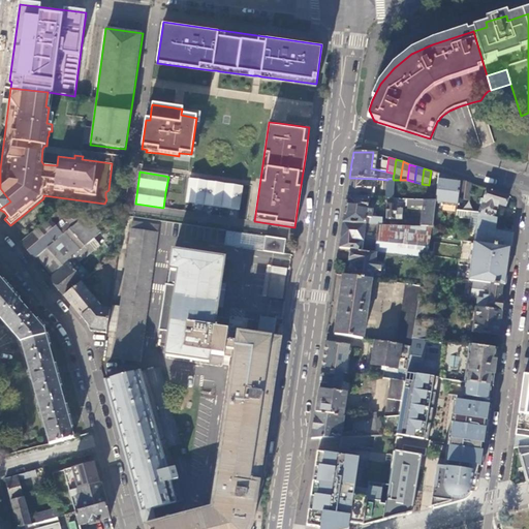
[(450,177),(438,173),(435,200),(435,203),(457,205),(458,198),(460,180),(449,179),(450,177)]
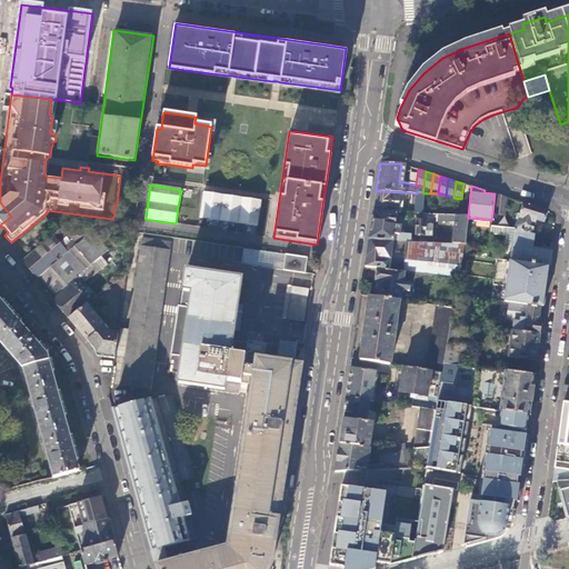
[(406,196),(406,192),(376,191),(373,211),(397,212),(400,212),(402,196),(406,196)]
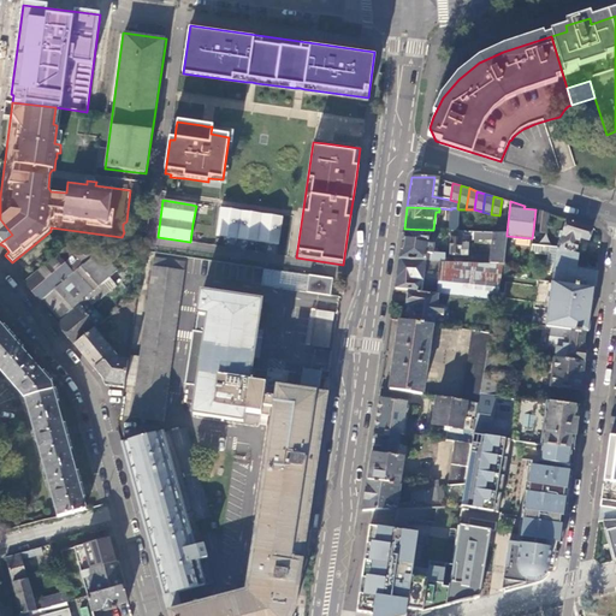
[(258,242),(278,246),(282,218),(219,208),(215,236),(237,240),(258,242)]
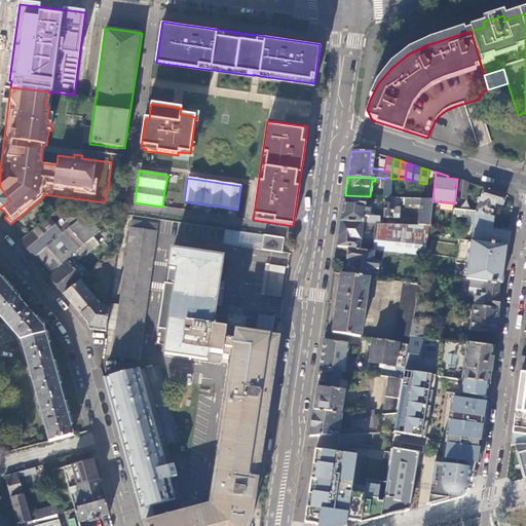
[(466,198),(468,183),(457,179),(455,197),(466,198)]
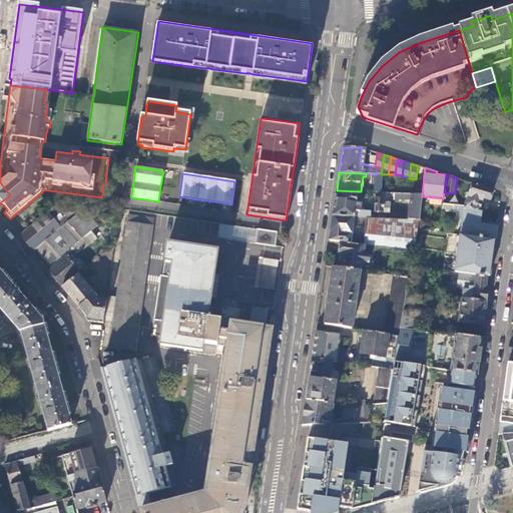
[(0,182),(0,202),(10,195),(0,182)]
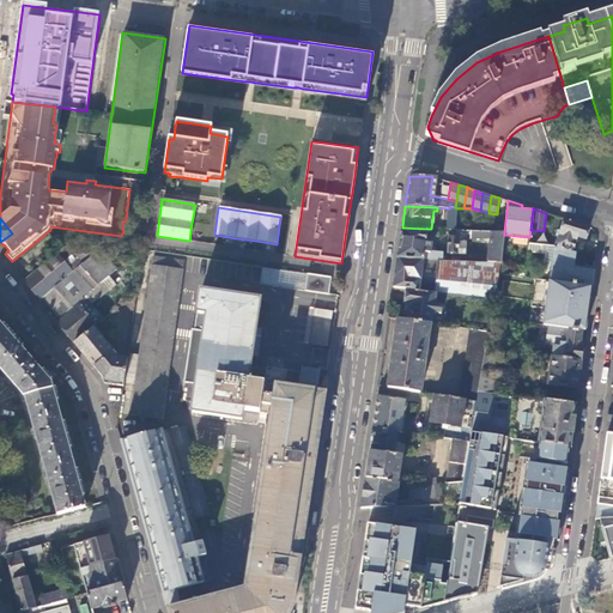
[(554,247),(572,253),(577,237),(586,240),(589,228),(564,218),(559,231),(558,236),(554,246),(554,247)]
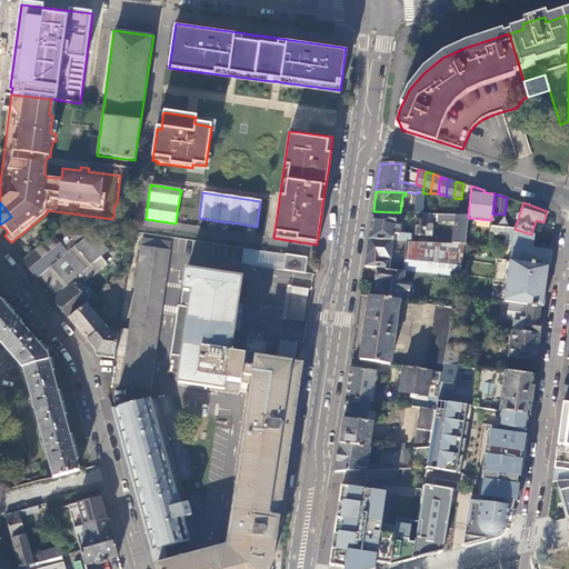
[(397,212),(373,211),(369,239),(410,242),(410,235),(399,233),(400,227),(396,226),(397,212)]
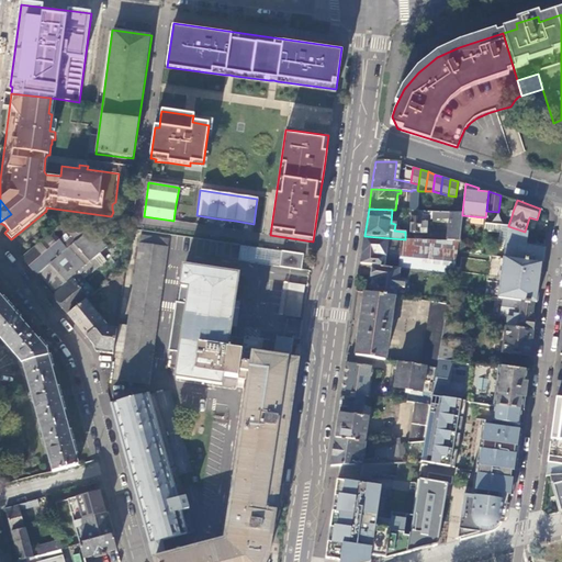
[(415,215),(411,214),(409,233),(426,234),(427,221),(424,221),(425,211),(417,211),(415,211),(415,215)]
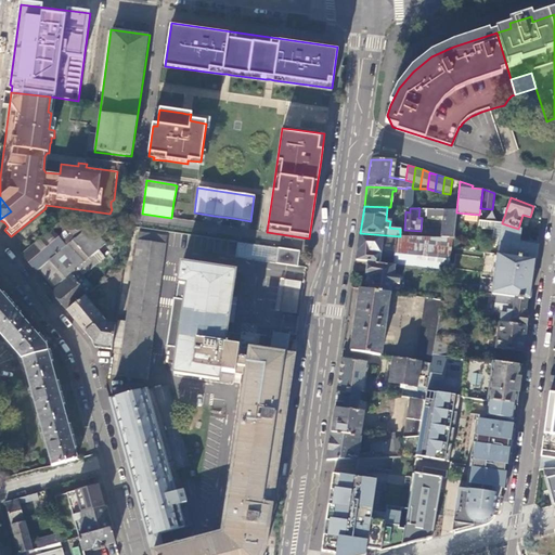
[(450,241),(453,241),(456,213),(456,210),(448,209),(435,209),(423,208),(422,216),(443,217),(441,232),(424,231),(424,235),(424,239),(450,241)]
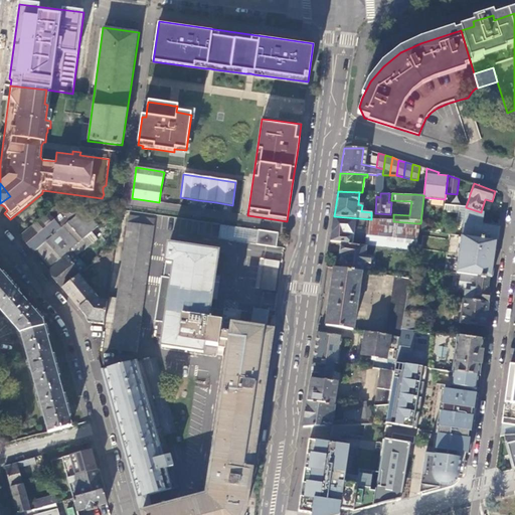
[(459,212),(457,225),(464,225),(466,207),(466,206),(445,204),(444,211),(459,212)]
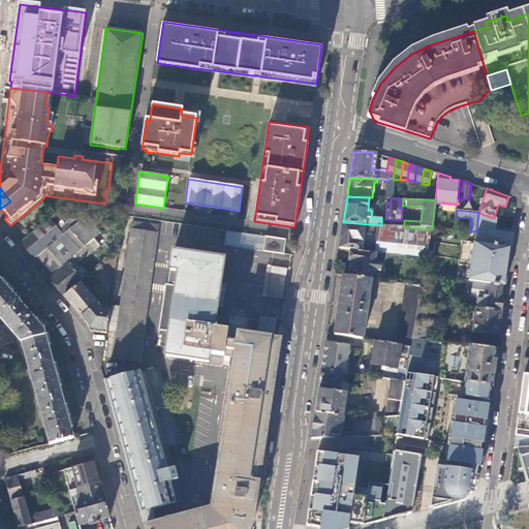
[(19,243),(34,260),(65,232),(86,215),(57,211),(19,243)]
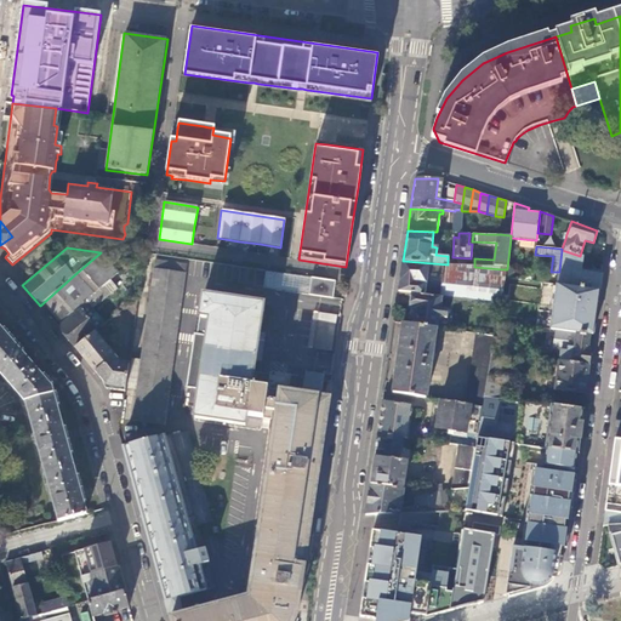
[(557,284),(599,290),(602,274),(577,271),(580,256),(562,250),(559,272),(557,284)]
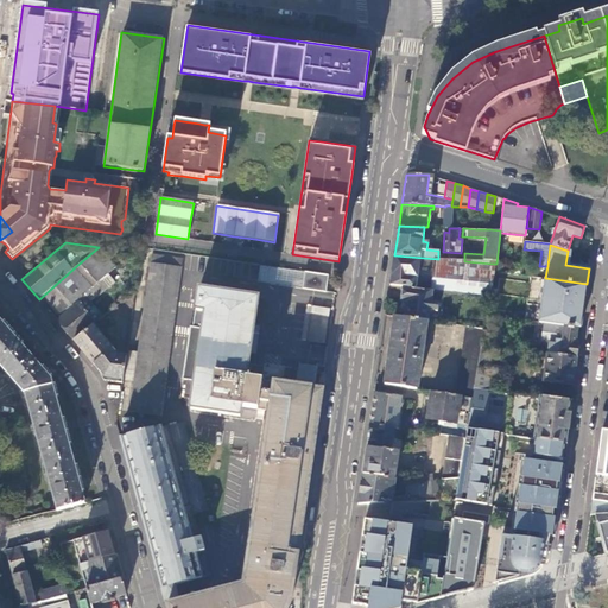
[(99,247),(75,267),(93,287),(108,273),(118,266),(99,247)]
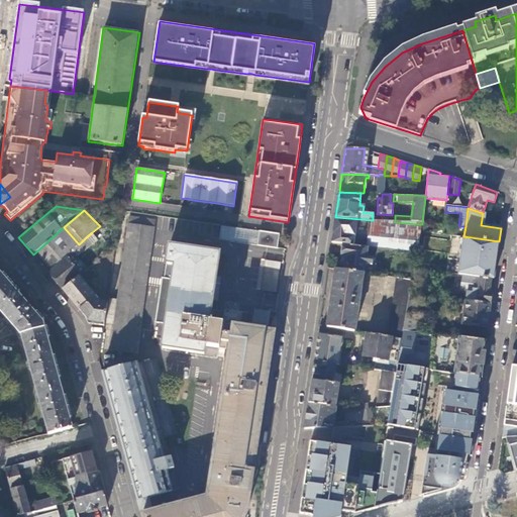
[(104,325),(102,338),(101,346),(107,347),(126,216),(118,215),(117,223),(115,242),(114,249),(107,302),(104,325)]
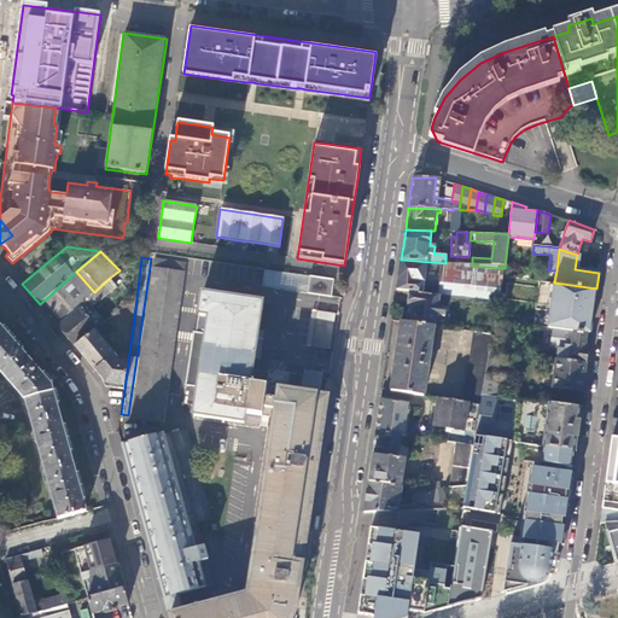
[(120,270),(110,278),(114,281),(134,263),(133,262),(133,258),(120,270)]
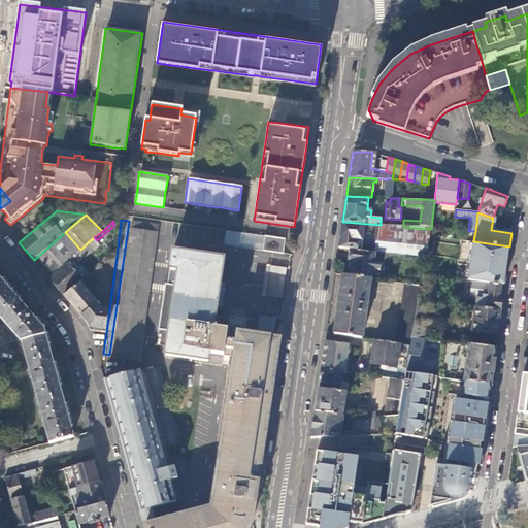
[(111,357),(138,361),(157,233),(156,233),(157,225),(132,222),(111,357)]
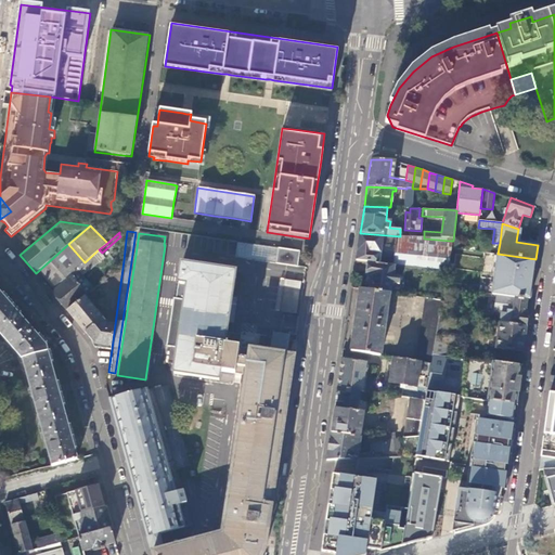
[(449,247),(450,241),(424,239),(408,237),(400,236),(360,233),(356,261),(368,262),(395,267),(396,266),(446,273),(449,247)]
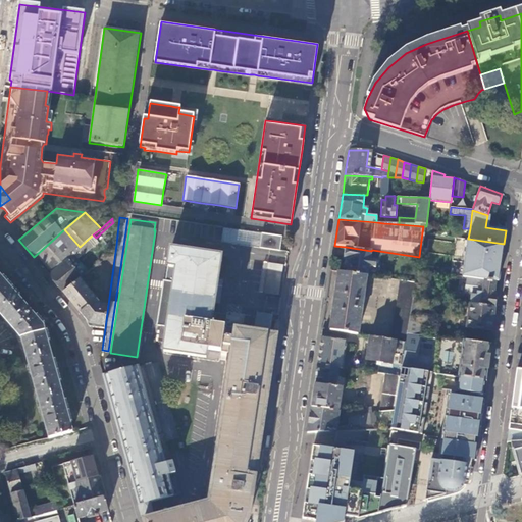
[(64,229),(34,257),(62,292),(81,277),(83,276),(75,268),(70,260),(71,259),(74,256),(77,260),(84,255),(99,243),(96,238),(93,235),(80,247),(64,229)]
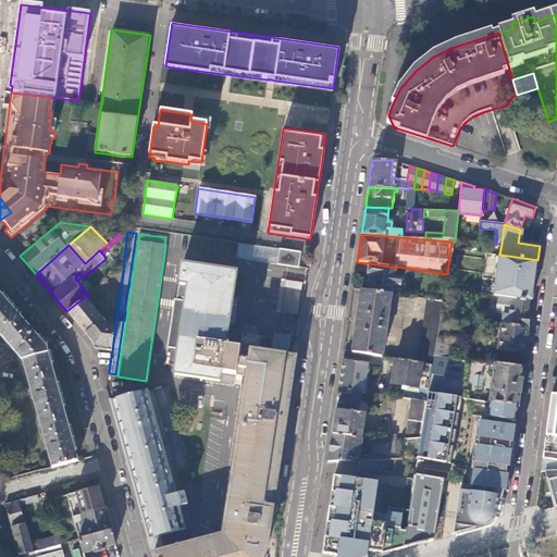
[(246,259),(277,263),(280,250),(248,246),(246,259)]
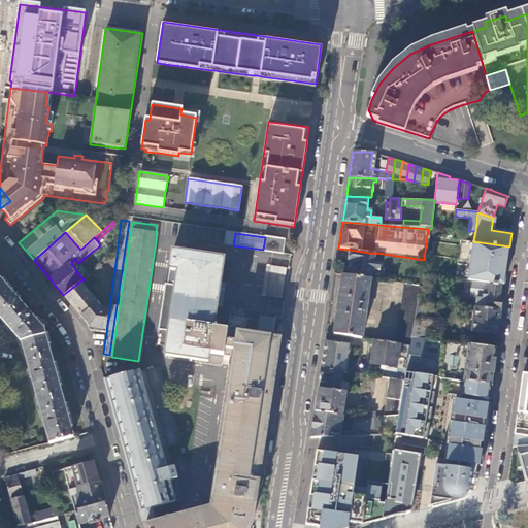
[(284,255),(286,239),(265,236),(265,237),(263,250),(263,252),(284,255)]
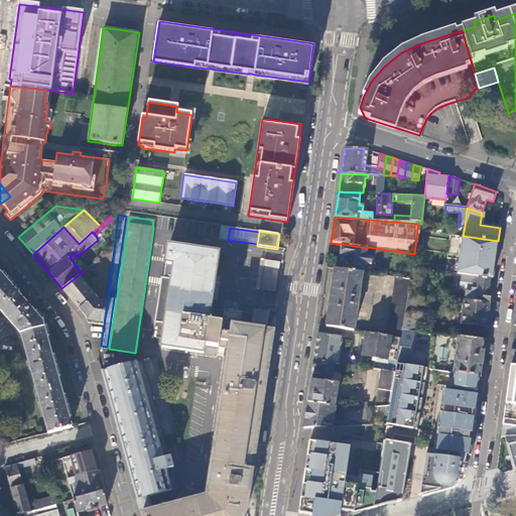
[(463,236),(458,274),(478,277),(490,278),(492,278),(498,241),(463,236)]
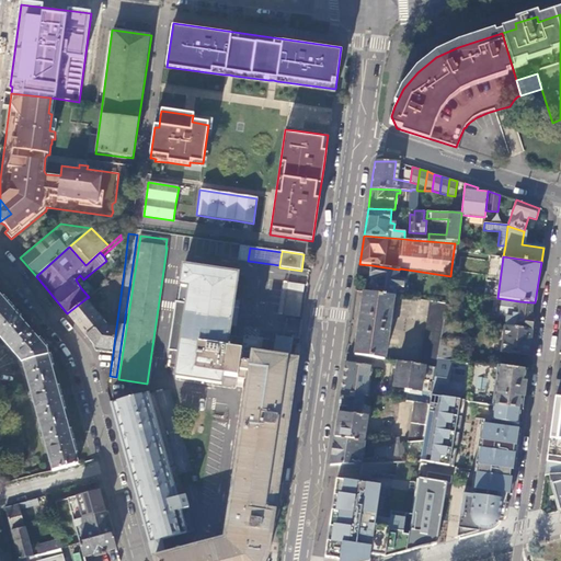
[(399,270),(371,265),(369,278),(375,279),(373,294),(392,296),(395,296),(399,270)]
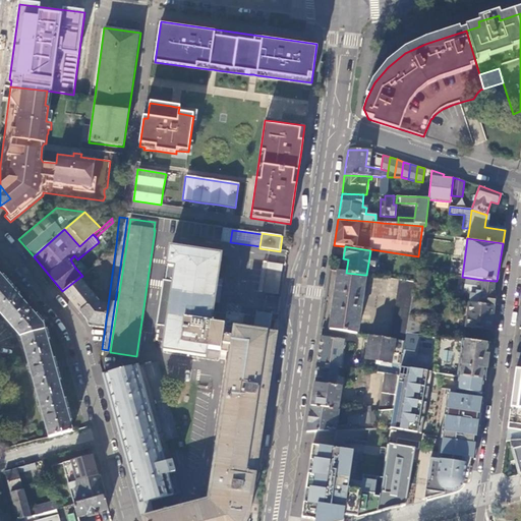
[(168,288),(162,287),(156,325),(159,325),(157,342),(164,343),(162,351),(205,357),(206,349),(226,352),(227,344),(234,345),(233,347),(230,346),(230,348),(233,348),(231,364),(228,364),(228,365),(230,366),(228,383),(225,382),(225,384),(228,384),(226,400),(223,400),(223,401),(225,401),(223,418),(220,417),(220,418),(223,419),(222,422),(220,422),(218,431),(221,431),(220,436),(218,435),(217,437),(220,437),(218,453),(215,453),(215,454),(217,454),(215,470),(213,470),(212,471),(215,472),(212,488),(210,487),(210,488),(212,489),(210,502),(208,500),(207,501),(209,503),(197,506),(197,503),(195,503),(196,506),(180,511),(179,508),(178,508),(179,511),(163,515),(162,512),(161,513),(162,515),(146,520),(145,517),(143,517),(145,520),(142,520),(243,520),(244,519),(245,516),(246,512),(248,513),(249,512),(246,511),(249,495),(251,496),(251,494),(249,494),(249,488),(250,488),(251,481),(250,481),(251,477),(254,477),(254,476),(251,476),(254,459),(256,460),(257,459),(254,458),(256,442),(259,443),(259,441),(256,441),(259,424),(263,425),(263,423),(259,423),(262,407),(265,407),(265,406),(263,406),(263,402),(264,402),(265,393),(264,393),(265,390),(268,390),(268,389),(265,388),(268,371),(270,371),(270,370),(268,370),(270,354),(273,354),(273,353),(270,352),(273,337),(275,337),(276,336),(273,335),(273,333),(271,333),(253,331),(236,328),(236,330),(233,329),(233,330),(236,331),(235,338),(228,337),(230,328),(230,327),(223,326),(224,322),(217,321),(216,325),(210,324),(211,319),(212,319),(212,317),(211,316),(213,303),(216,289),(217,289),(217,288),(216,288),(218,274),(219,274),(219,273),(218,273),(220,259),(221,259),(222,258),(220,257),(221,256),(170,249),(167,266),(165,266),(163,281),(169,282),(168,288)]
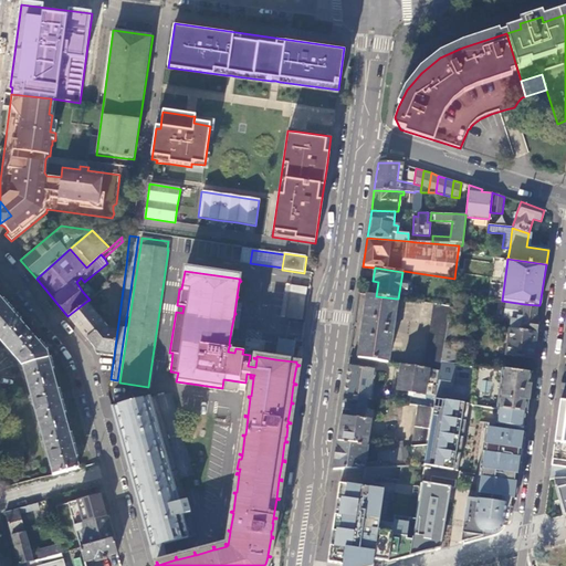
[(291,285),(286,318),(303,321),(308,287),(291,285)]
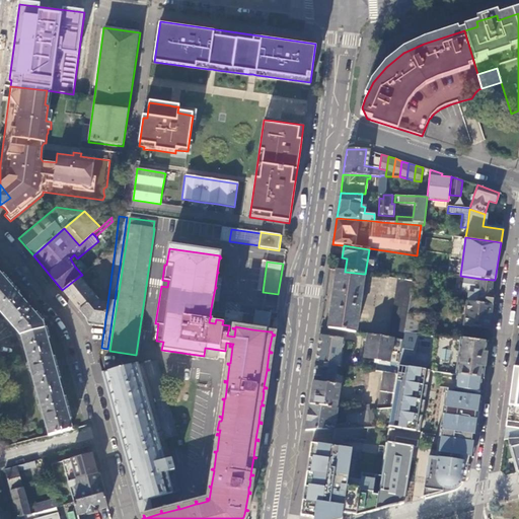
[(345,272),(336,270),(327,328),(355,332),(363,274),(345,272)]
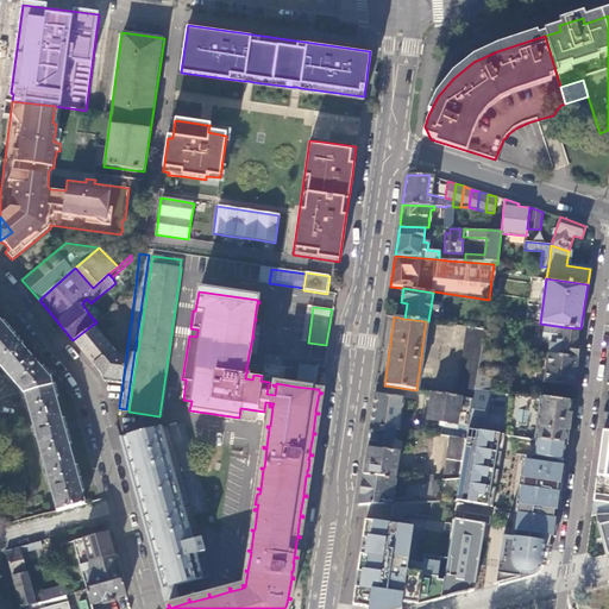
[(50,382),(0,322),(0,366),(24,394),(56,512),(83,503),(50,382)]
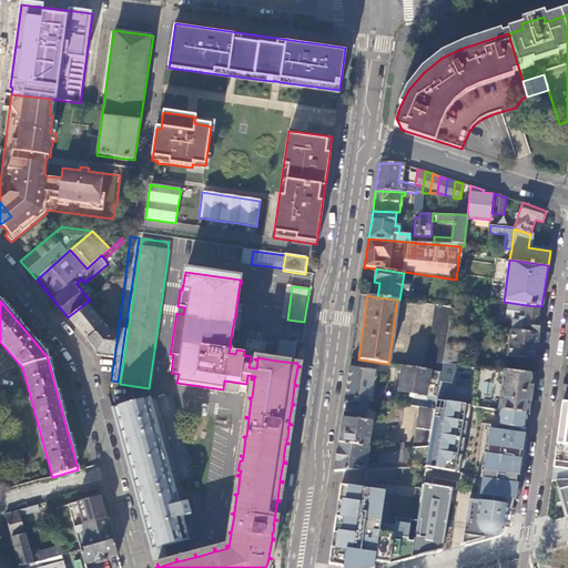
[(88,302),(68,317),(82,335),(101,318),(88,302)]
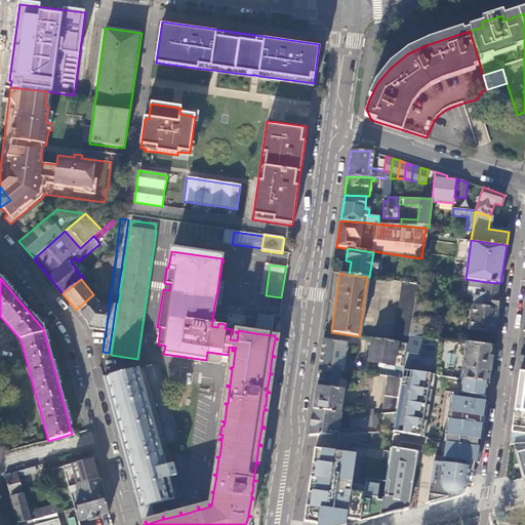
[(408,345),(409,335),(411,323),(415,297),(417,284),(402,282),(394,341),(408,345)]
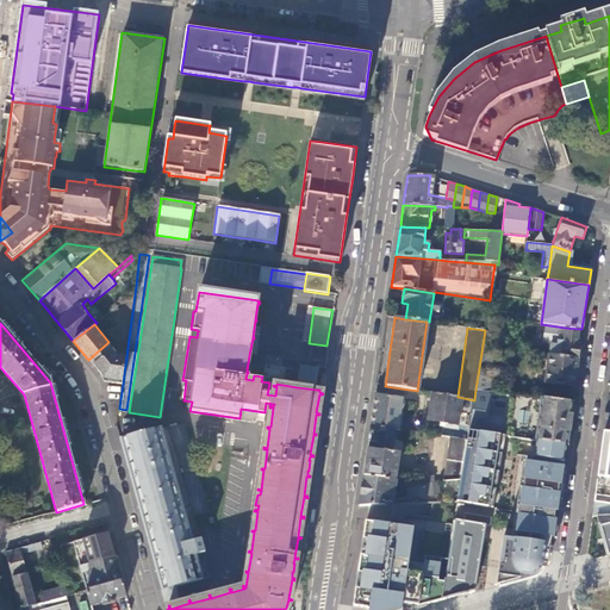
[(549,355),(578,359),(580,344),(577,344),(579,329),(565,328),(564,341),(558,341),(558,344),(551,344),(549,355)]
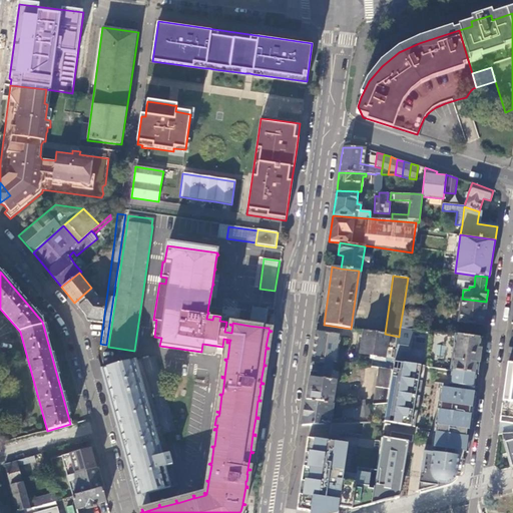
[(91,288),(74,303),(88,321),(92,323),(103,323),(106,300),(100,299),(98,298),(91,288)]
